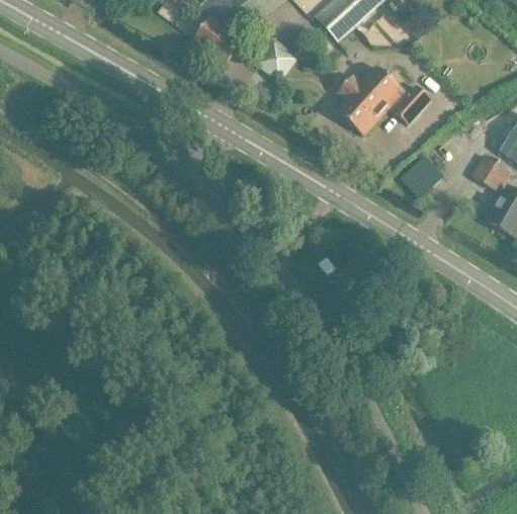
[(227,63),(242,41),(233,34),(281,0),(220,0),(205,10),(210,17),(194,38),(205,47),(205,50),(210,54),(213,54),(227,63)]
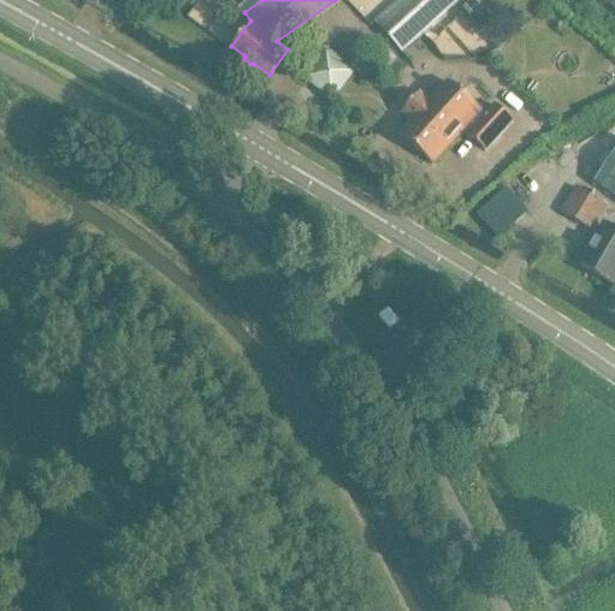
[(395,0),(376,18),(403,49),(457,0),(395,0)]
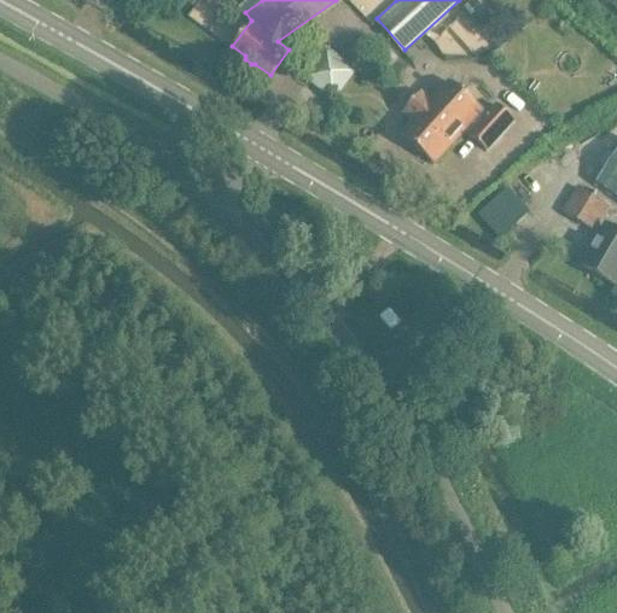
[(419,93),(413,95),(408,100),(407,106),(405,109),(414,118),(402,132),(435,162),(466,127),(471,132),(470,132),(488,147),(516,117),(498,101),(477,126),(471,121),(483,107),(450,79),(431,99),(421,91),(419,93)]
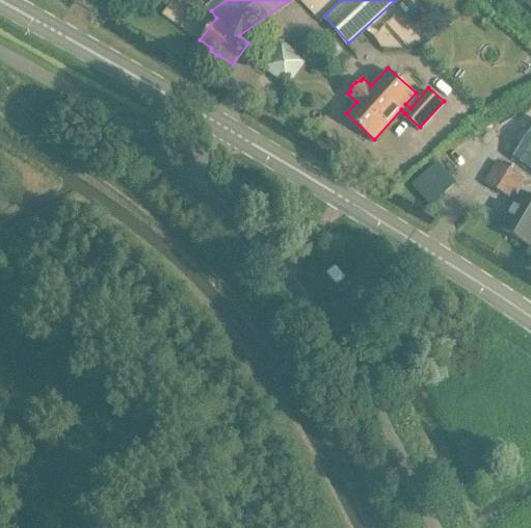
[(530,132),(514,156),(515,157),(530,167),(530,132)]
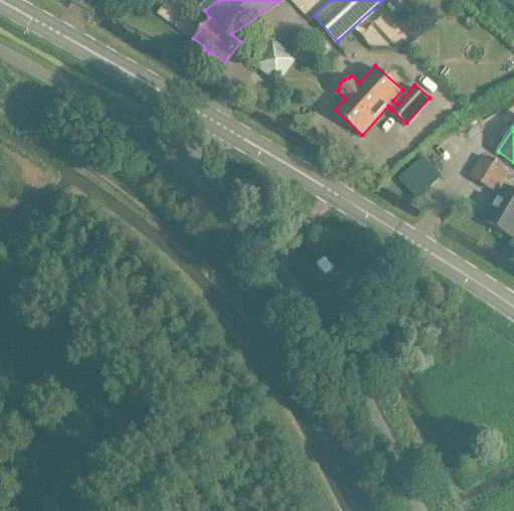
[(482,154),(469,174),(496,190),(508,170),(494,161),(482,154)]
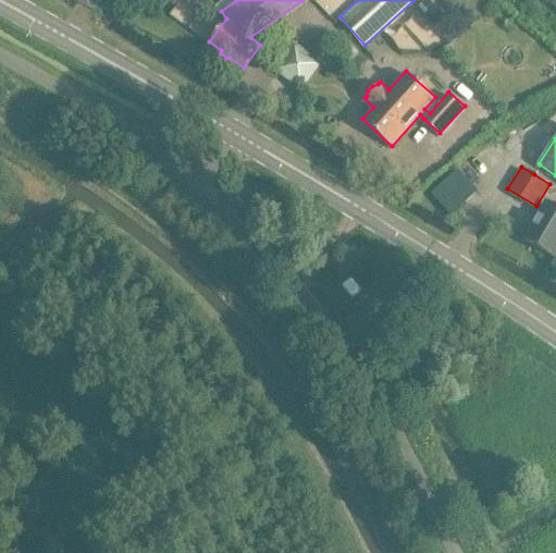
[(478,189),(458,168),(455,171),(432,192),(449,211),(452,213),(478,189)]
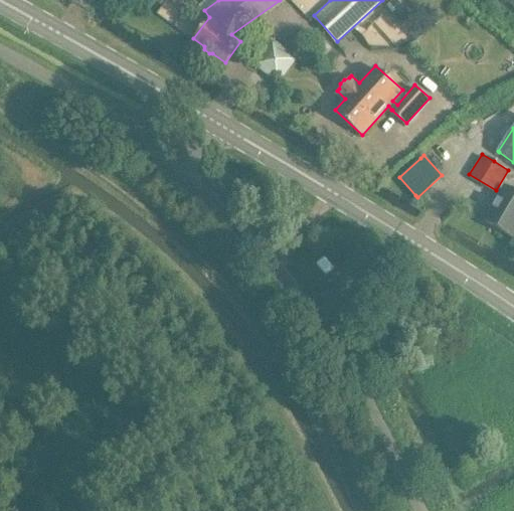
[(513,235),(513,190),(505,186),(486,219),(513,235)]
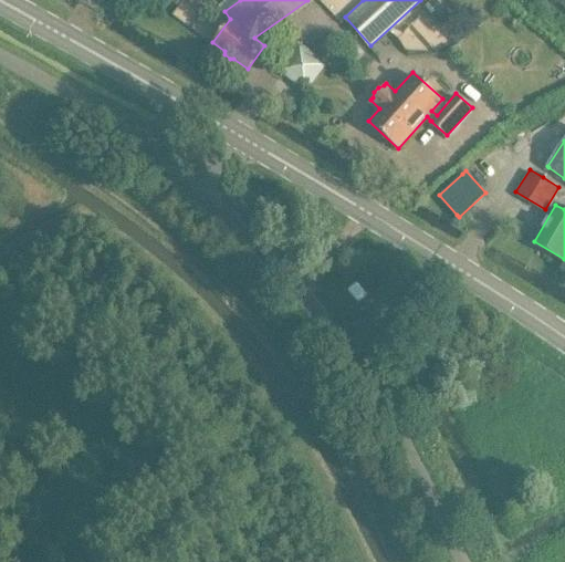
[(357,282),(349,289),(359,301),(367,294),(357,282)]
